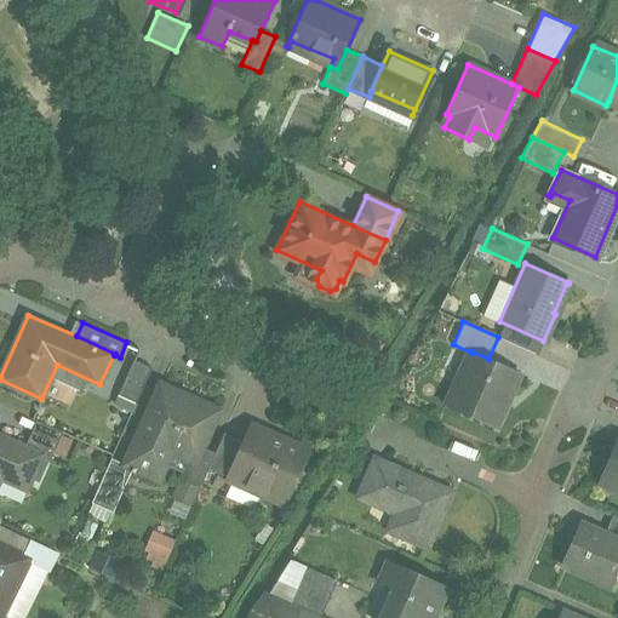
[(488,359),(471,352),(471,353),(457,383),(455,382),(445,404),(496,427),(496,425),(495,424),(509,393),(511,394),(520,373),(488,359)]
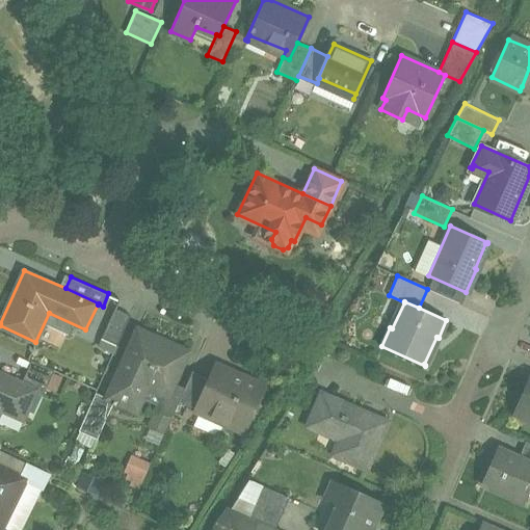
[(130,315),(115,308),(102,339),(116,345),(130,315)]
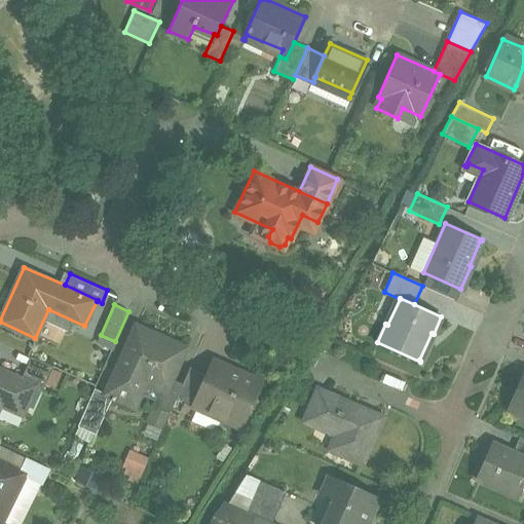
[(185,346),(136,325),(106,393),(112,396),(110,399),(111,400),(114,401),(115,398),(125,402),(136,378),(163,389),(165,390),(171,377),(185,346)]
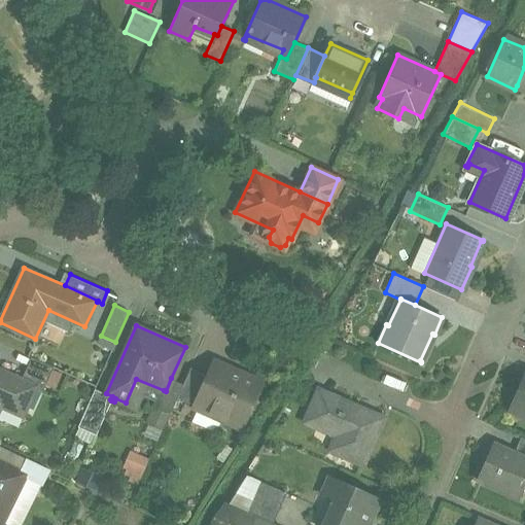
[(54,368),(31,357),(21,380),(34,386),(33,388),(42,391),(54,368)]
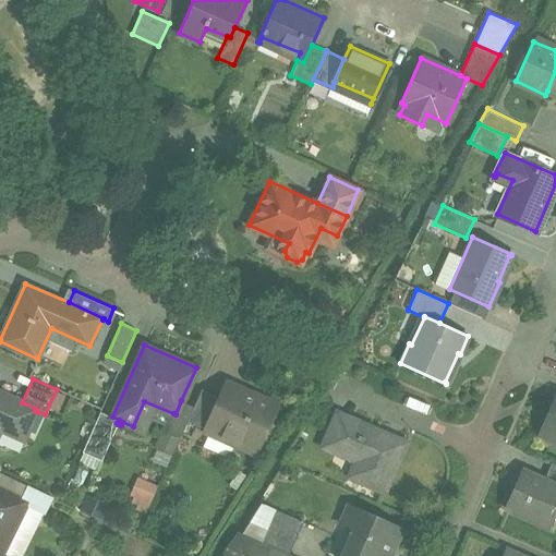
[(276,405),(226,382),(219,397),(207,424),(209,425),(238,438),(236,444),(254,451),(276,405)]
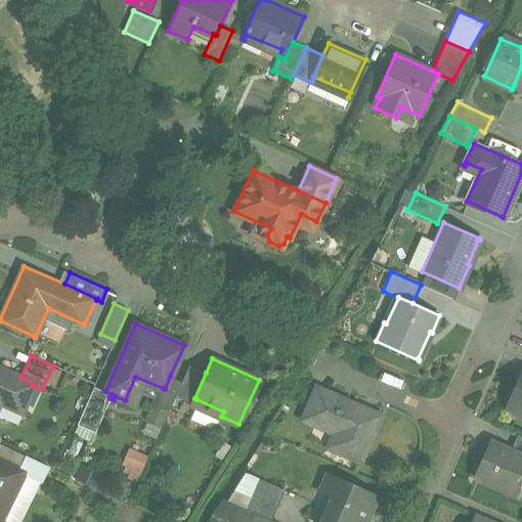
[(206,373),(189,364),(181,381),(176,394),(194,402),(197,399),(194,398),(206,373)]
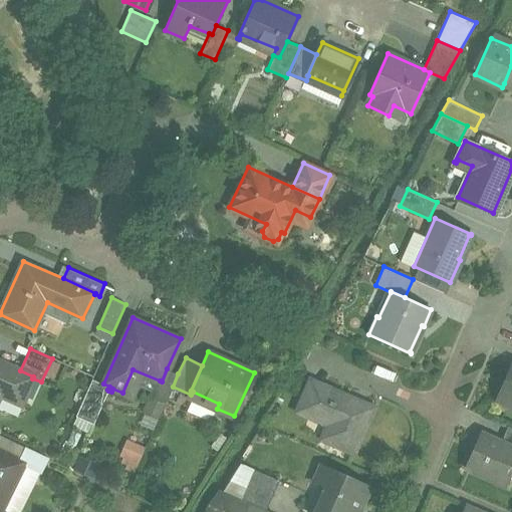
[(0,394),(3,387),(25,396),(32,378),(33,376),(20,370),(0,361),(0,394)]
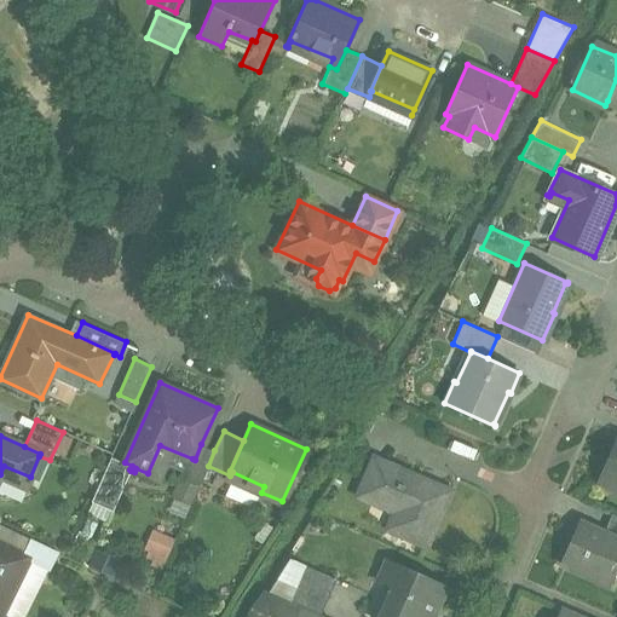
[(616,437),(599,480),(616,488),(616,437)]
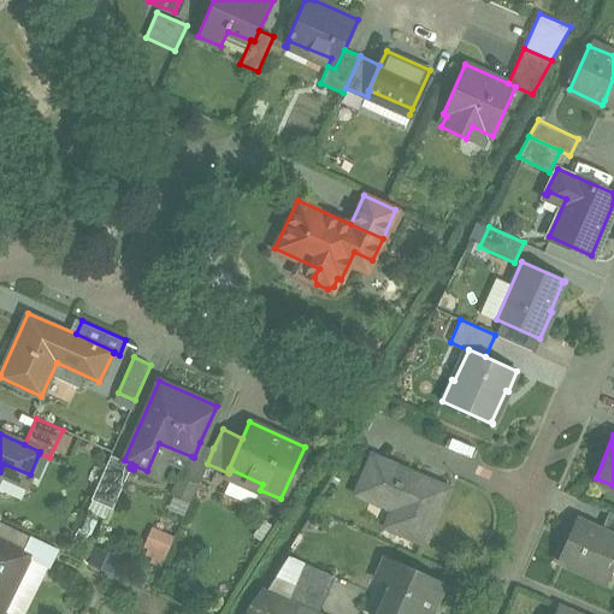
[(194,458),(192,456),(183,477),(198,483),(207,464),(213,448),(200,442),(194,458)]
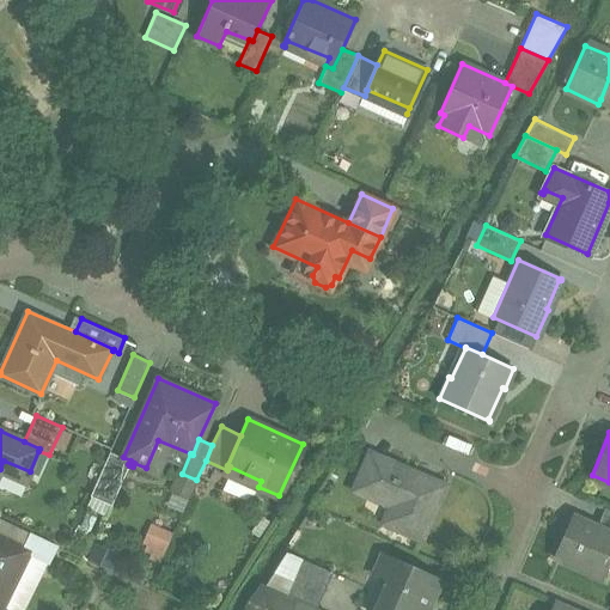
[(110,452),(91,495),(111,505),(129,465),(128,464),(130,461),(123,457),(110,452)]
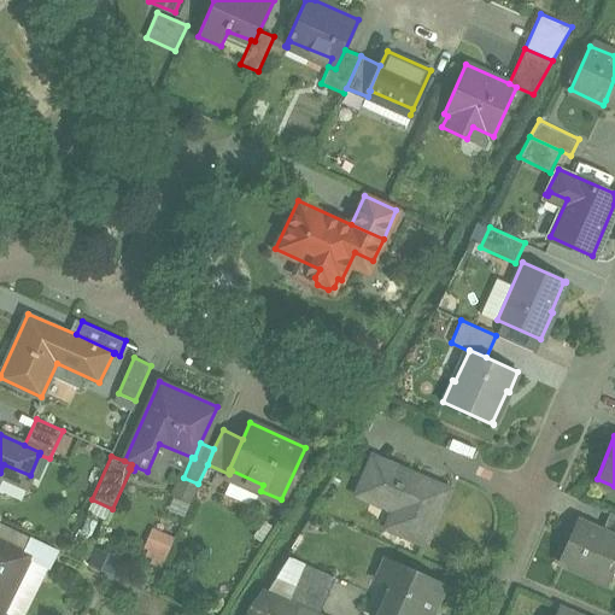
[(387,463),(373,457),(357,493),(372,499),(387,463)]
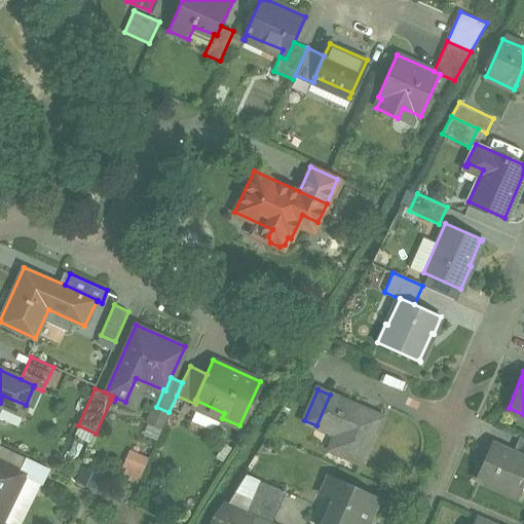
[(383,416),(331,394),(330,395),(316,425),(340,436),(334,450),(363,462),(383,416)]
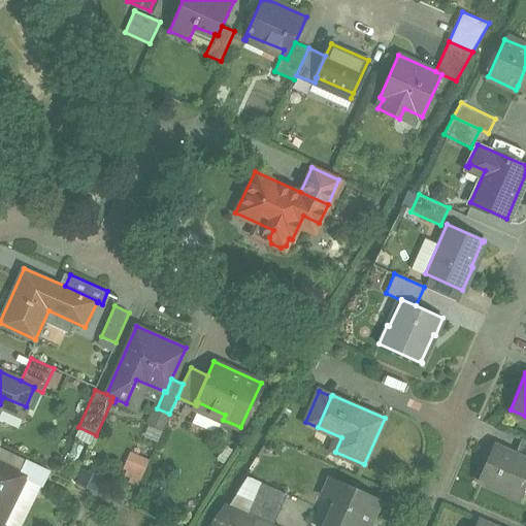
[(525,438),(522,437),(516,451),(525,455),(525,438)]
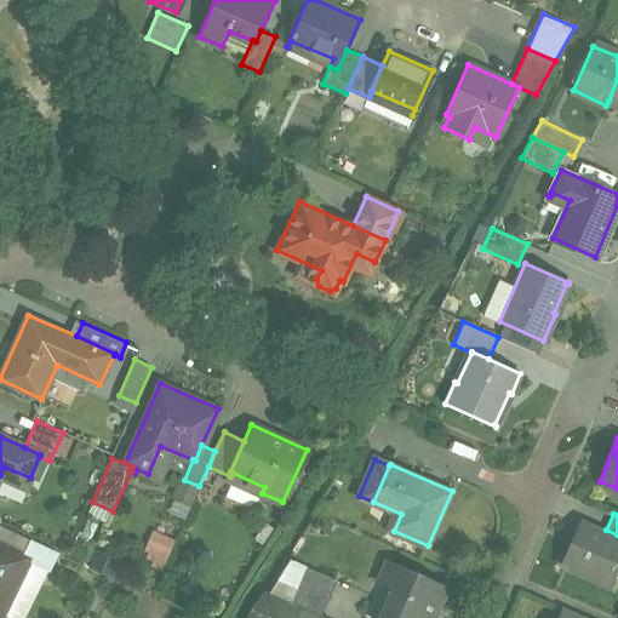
[(617,534),(606,530),(583,519),(564,562),(612,584),(617,570),(617,534)]
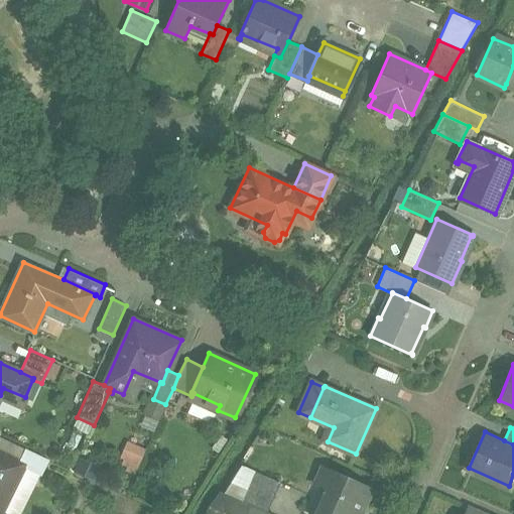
[(25,448),(0,436),(0,451),(19,461),(25,448)]
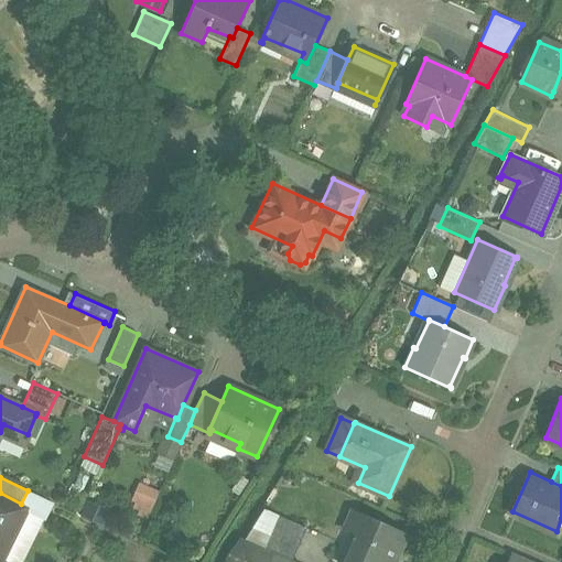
[(158,489),(136,481),(129,500),(151,508),(158,489)]
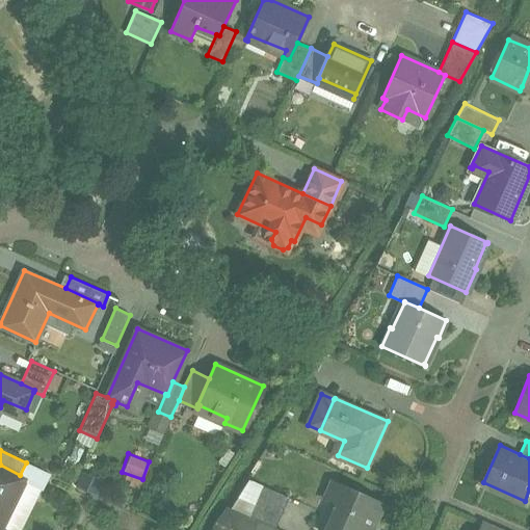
[(20,475),(0,465),(0,529),(25,481),(43,489),(50,473),(26,462),(20,475)]
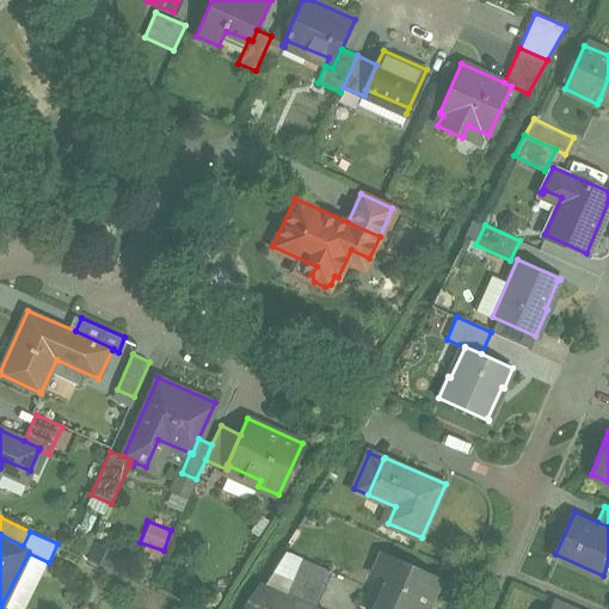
[(425,608),(440,578),(382,553),(374,574),(386,579),(371,608),(425,608)]
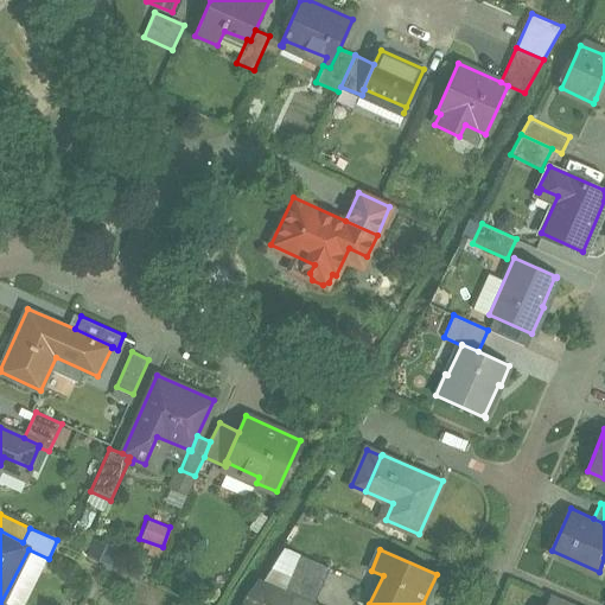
[(329,567),(299,554),(284,588),(299,596),(313,602),(329,567)]
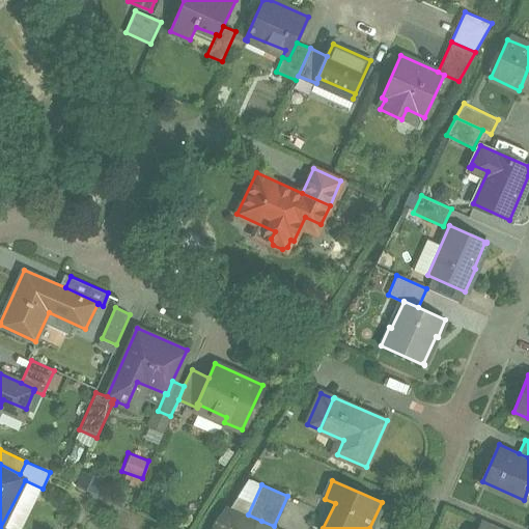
[(226,505),(215,520),(210,528),(234,528),(223,524),(230,507),(226,505)]
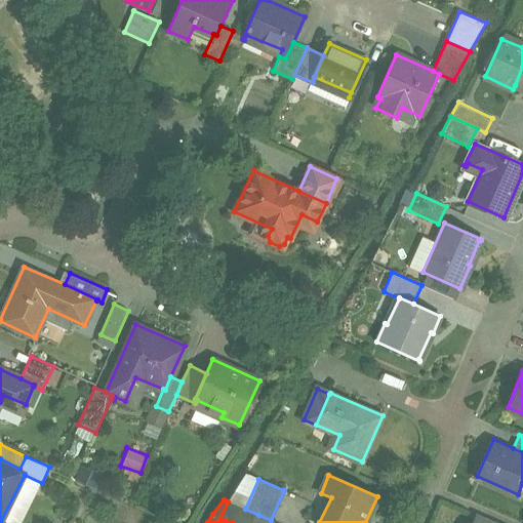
[(245,509),(228,501),(220,518),(232,522),(254,522),(258,515),(245,509)]
